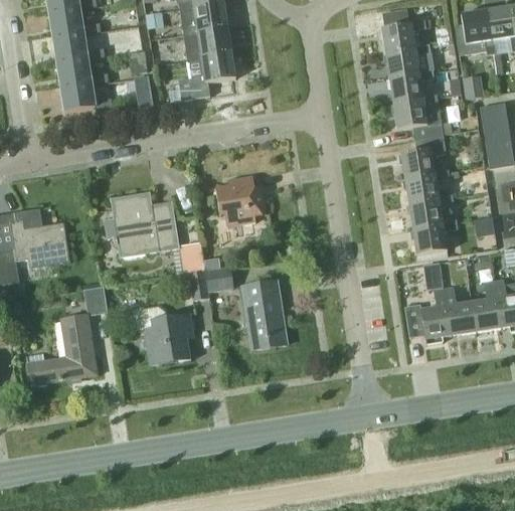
[(46,0),(48,11),(78,6),(79,9),(96,7),(95,0),(78,0),(46,0)]
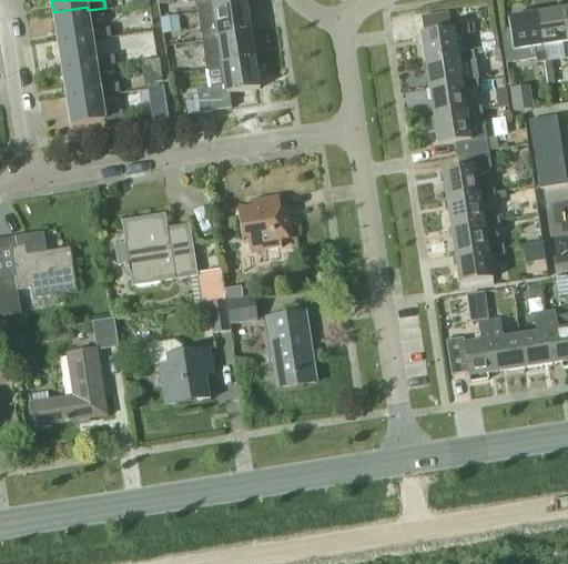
[(211,0),(195,2),(198,13),(213,11),(212,7),(245,1),(245,0),(211,0)]
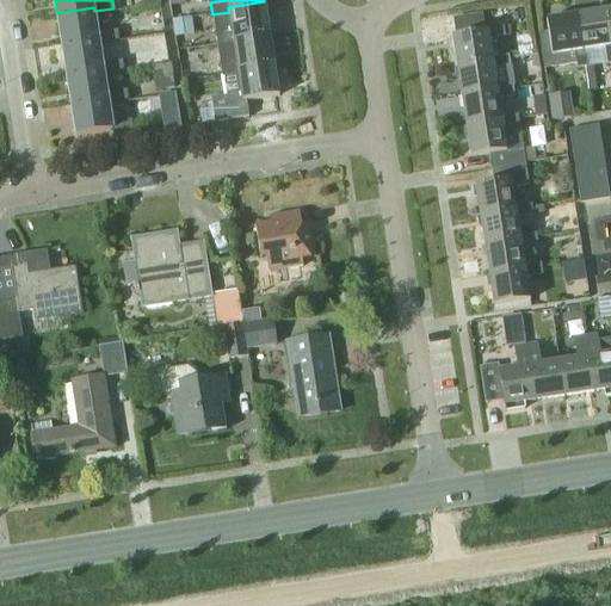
[(229,12),(213,14),(215,32),(217,43),(234,41),(234,37),(269,32),(264,1),(228,7),(229,12)]
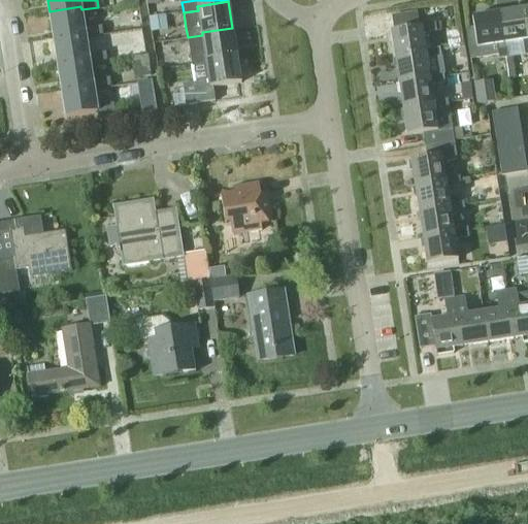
[(527,33),(524,5),(499,9),(503,40),(506,39),(523,37),(525,52),(527,51),(527,33)]
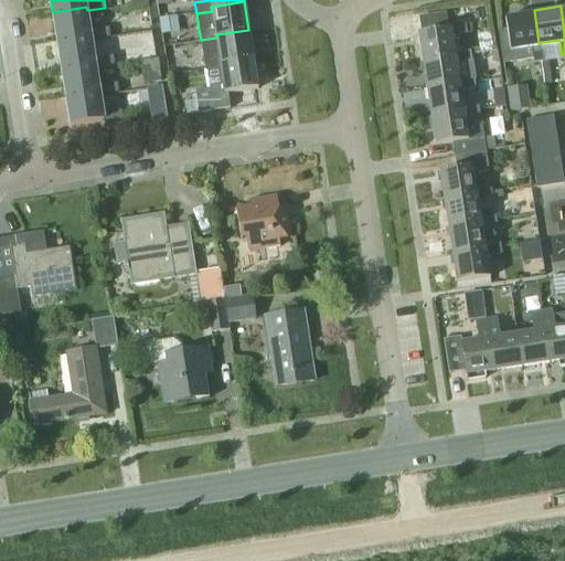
[(86,7),(53,12),(57,40),(91,34),(92,38),(108,35),(107,24),(89,28),(87,10),(86,7)]
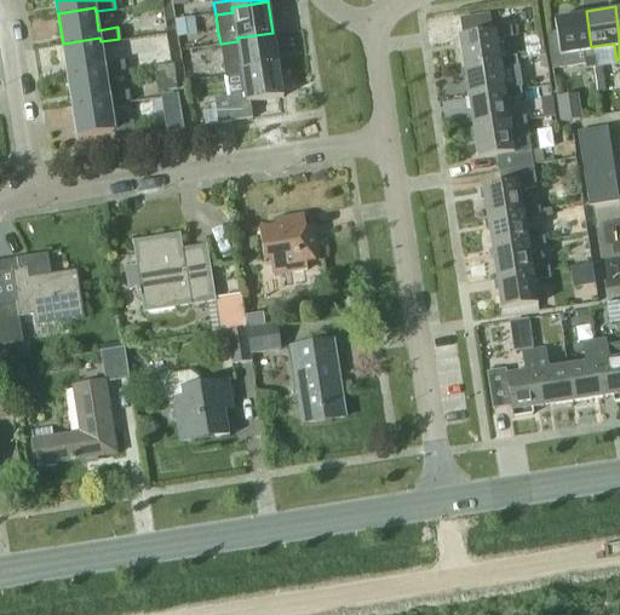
[(587,67),(595,65),(598,64),(595,46),(591,47),(586,11),(555,16),(556,29),(547,30),(552,65),(586,61),(587,67)]
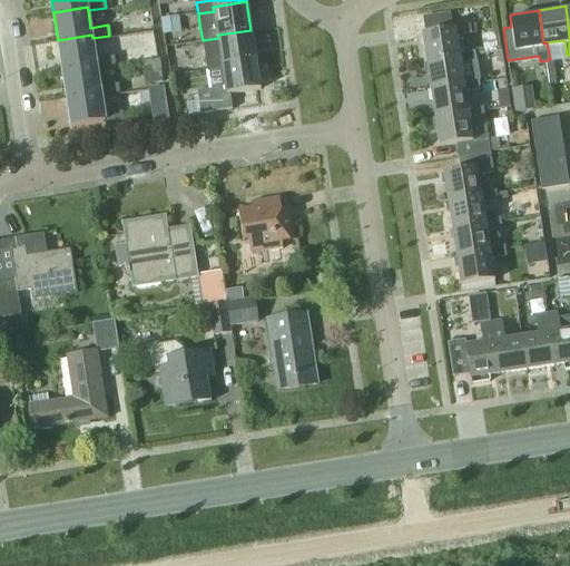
[(460,55),(459,50),(457,32),(471,30),(470,21),(454,23),(454,20),(453,19),(452,11),(422,16),(424,31),(423,31),(422,31),(425,59),(460,55)]
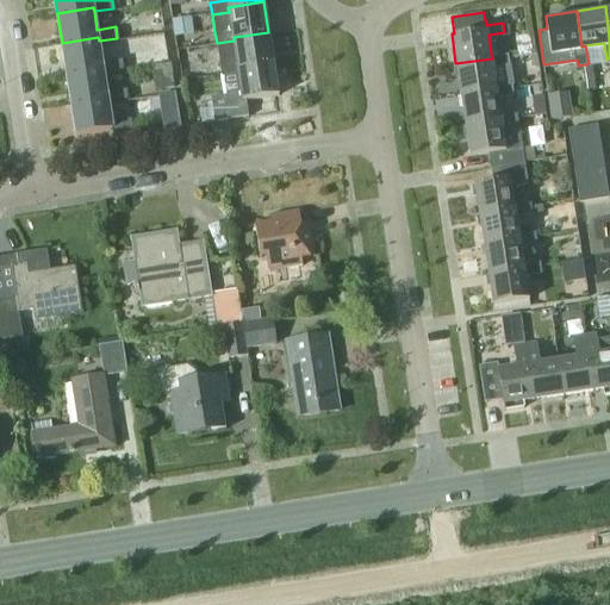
[(173,16),(175,31),(190,29),(187,13),(173,16)]
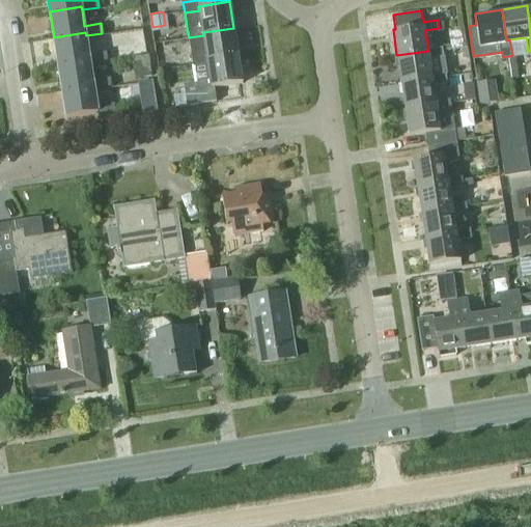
[(203,35),(189,37),(191,54),(192,63),(207,61),(206,58),(238,53),(233,28),(203,32),(203,35)]
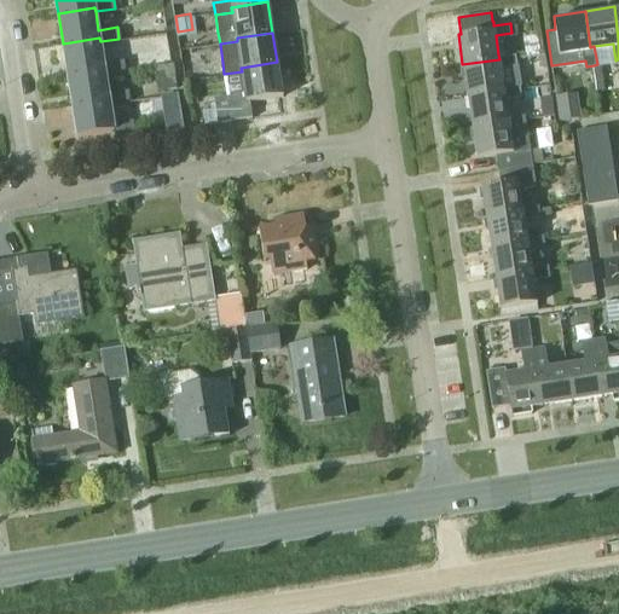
[(99,38),(63,44),(67,74),(104,68),(104,71),(123,69),(122,57),(103,61),(100,41),(99,38)]
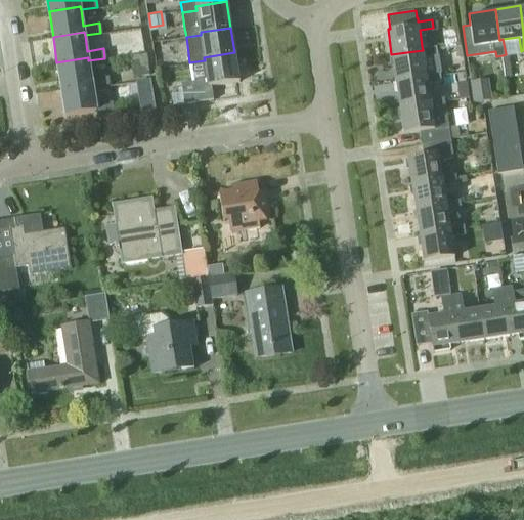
[(391,54),(395,80),(427,76),(426,72),(424,55),(437,53),(436,44),(422,46),(423,50),(391,54)]
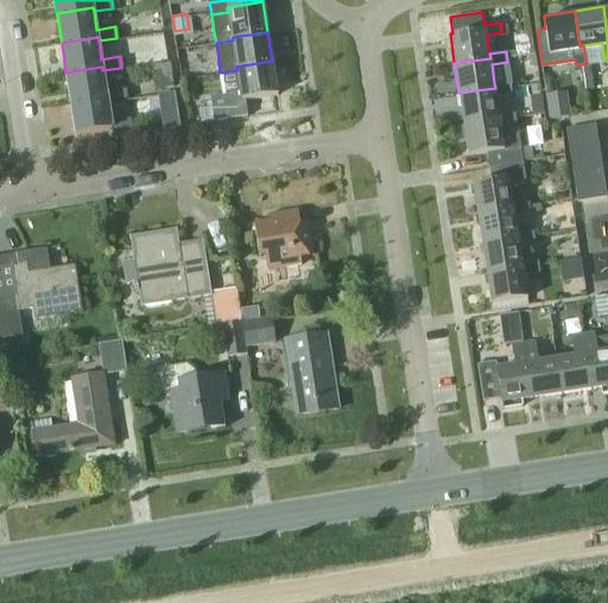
[(223,91),(210,93),(214,118),(247,113),(245,96),(277,91),(272,61),(236,67),(238,70),(220,73),(223,91)]
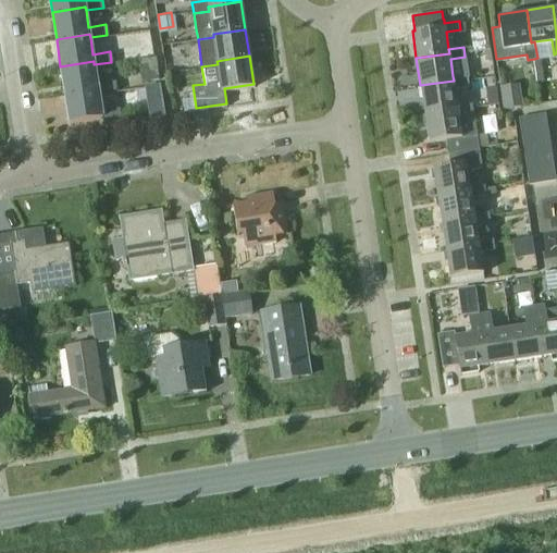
[(542,57),(537,58),(534,59),(537,80),(545,78),(542,57)]
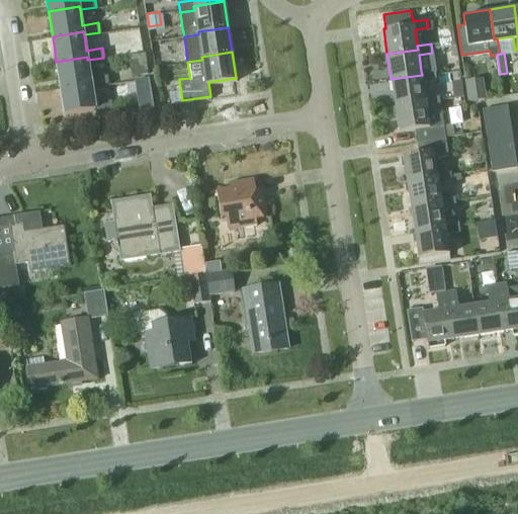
[(87,57),(56,62),(60,87),(91,82),(91,84),(107,82),(106,73),(90,76),(87,60),(87,57)]
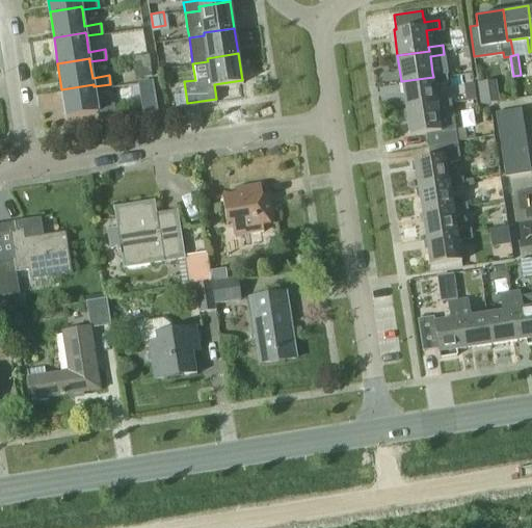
[(401,81),(405,107),(437,103),(436,99),(434,82),(459,78),(458,73),(447,74),(447,71),(432,73),(433,77),(401,81)]
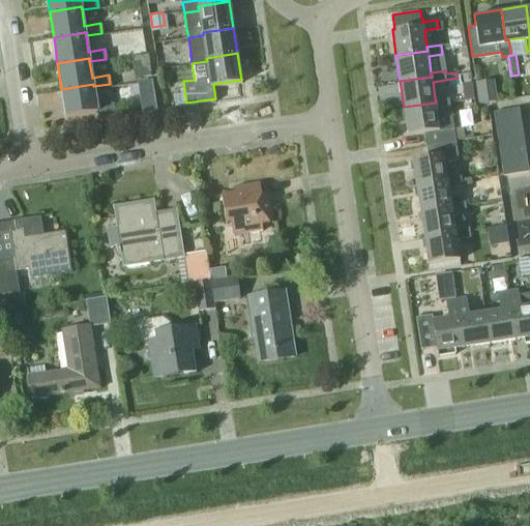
[(138,81),(141,101),(140,101),(141,110),(157,108),(152,78),(138,81)]
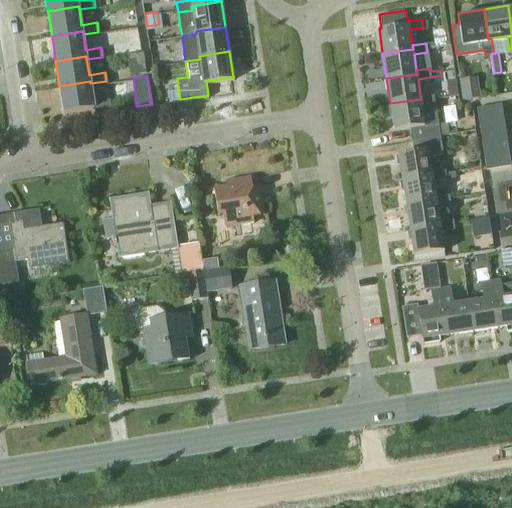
[(480,94),(477,76),(460,79),(463,97),(480,94)]
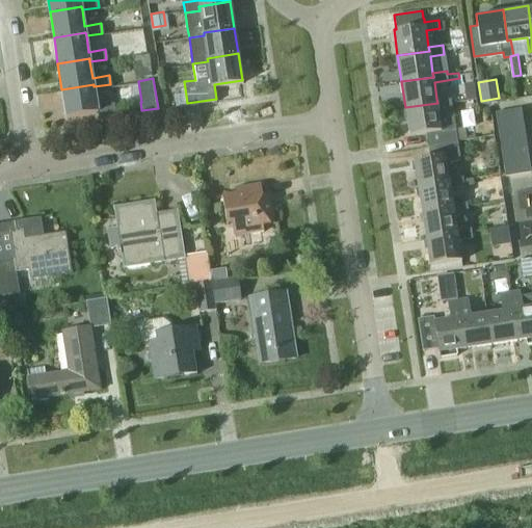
[(97,104),(94,86),(94,84),(61,89),(65,115),(96,110),(97,114),(114,111),(113,101),(97,104)]
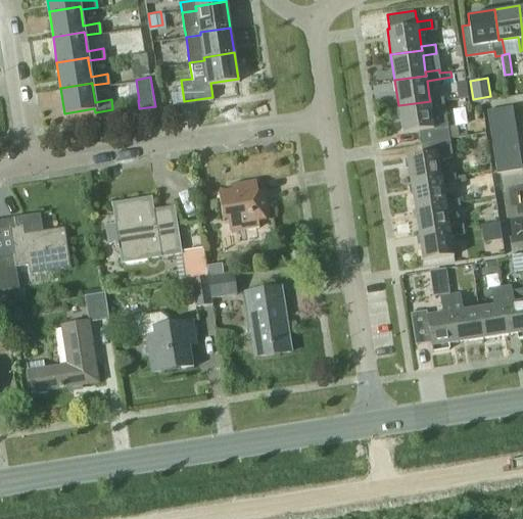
[(449,136),(449,137),(459,135),(457,123),(447,125),(444,104),(443,95),(429,97),(430,101),(398,105),(402,132),(419,129),(421,141),(449,136)]
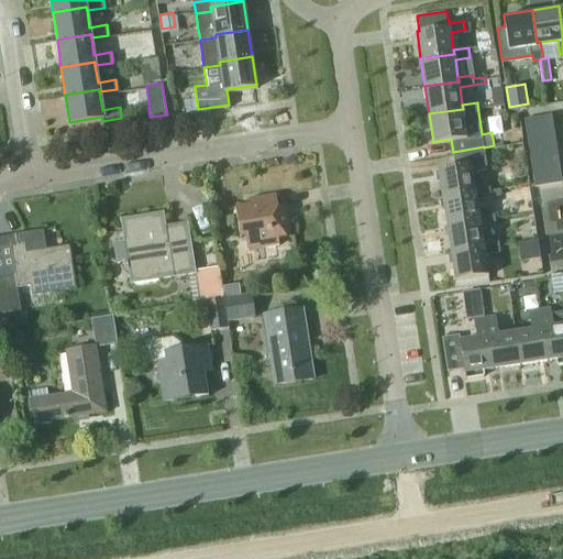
[(525,116),(527,129),(553,125),(552,112),(525,116)]
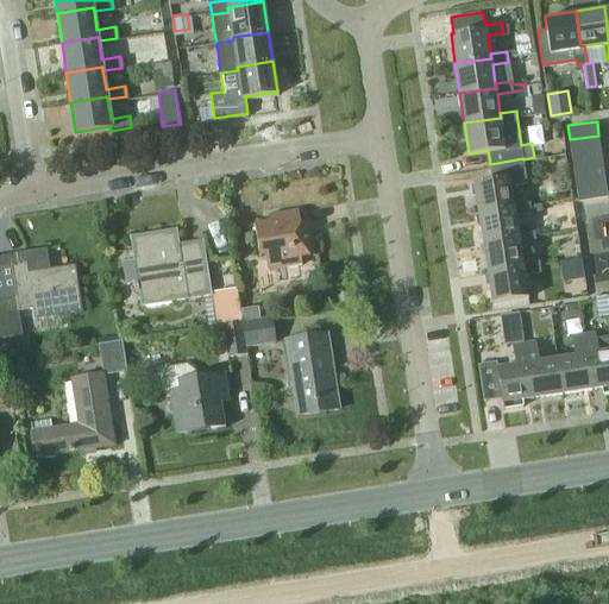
[(598,136),(570,139),(572,155),(601,150),(598,136)]
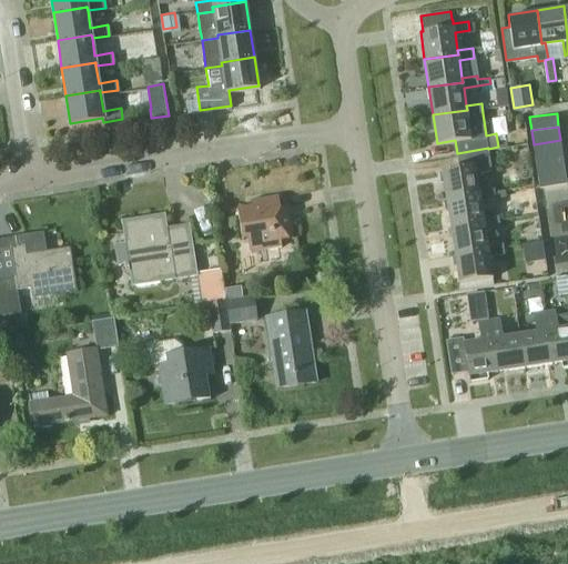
[(560,140),(534,144),(536,159),(563,154),(560,140)]
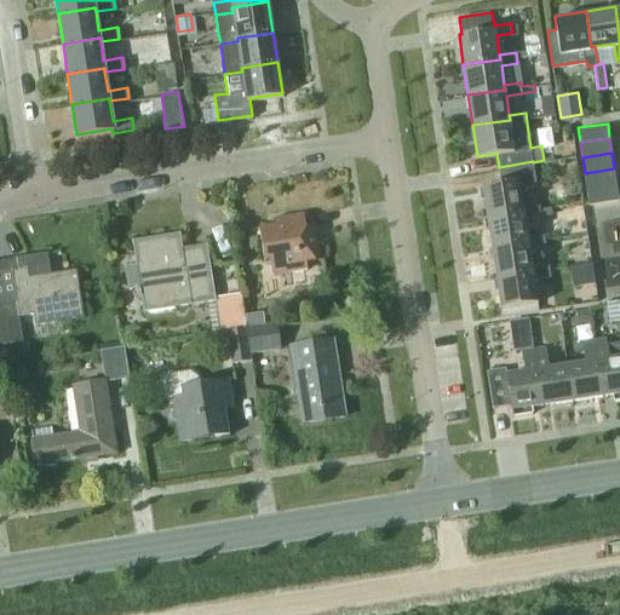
[(482,184),(487,214),(523,210),(523,206),(520,187),(537,184),(533,162),(533,161),(499,167),(501,180),(482,184)]
